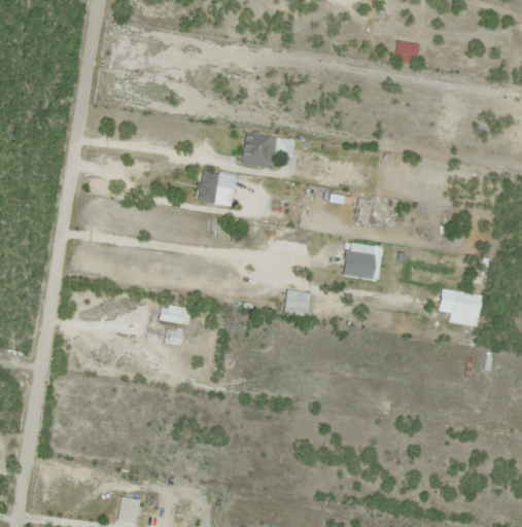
[(241,166),(273,170),(278,136),(245,132),(241,166)]
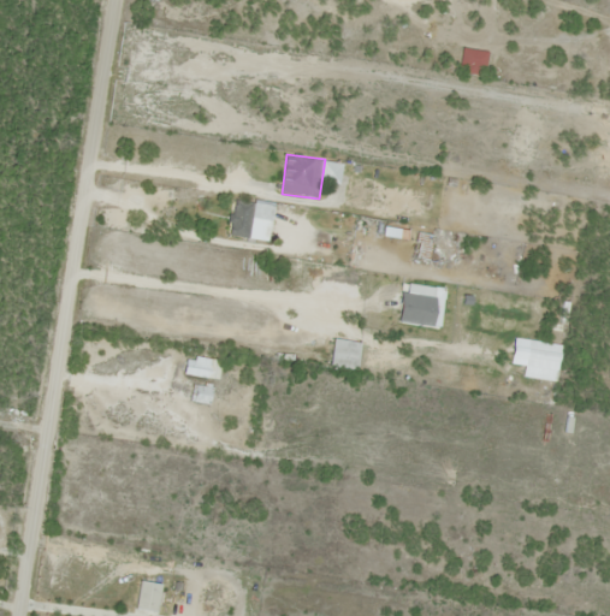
[(231,237),(271,241),(273,220),(253,218),(254,203),(235,201),(231,237)]
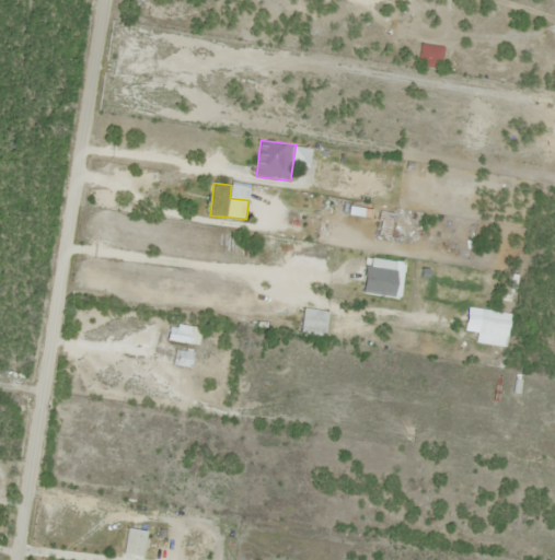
[(394,212),(380,212),(380,236),(394,236),(394,212)]
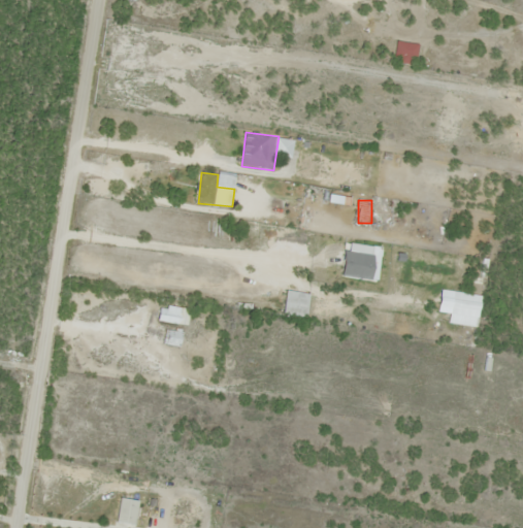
[(190,325),(191,308),(161,305),(159,322),(190,325)]
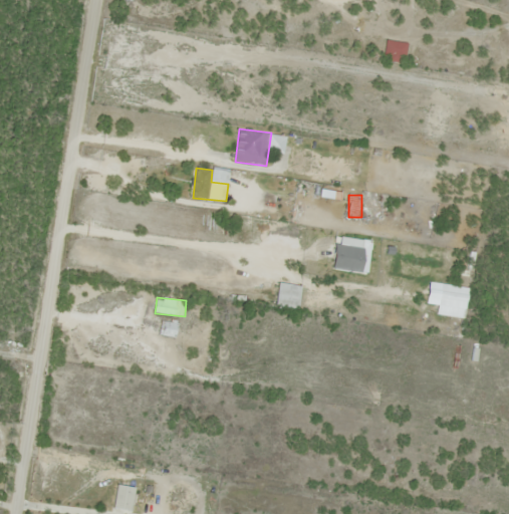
[(135,509),(135,487),(115,487),(115,509),(135,509)]
